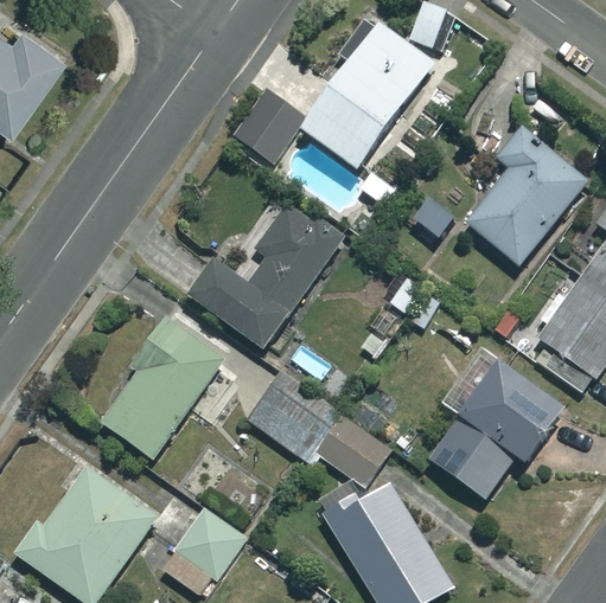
[(455,15),(422,2),(409,39),(441,51),(455,15)]
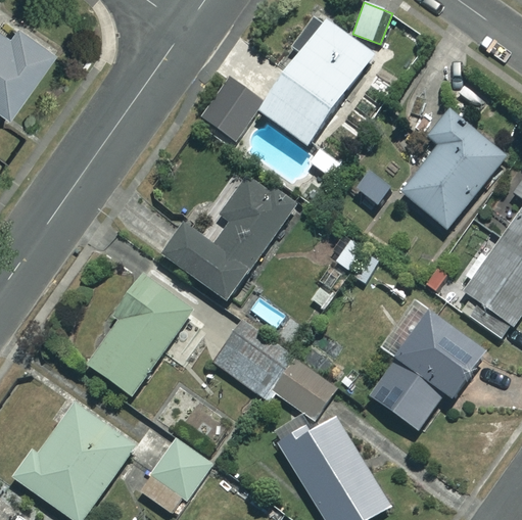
[(3,33),(0,30),(0,109),(3,112),(51,45),(13,18),(3,33)]
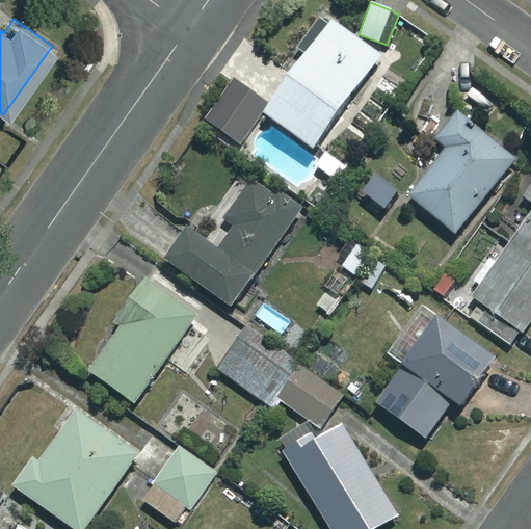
[(377,54),(328,20),(263,114),(312,149),(377,54)]
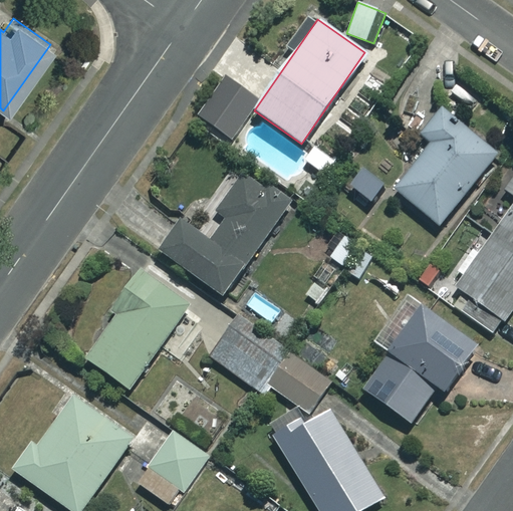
[(481,98),(454,78),(444,92),(471,111),(481,98)]
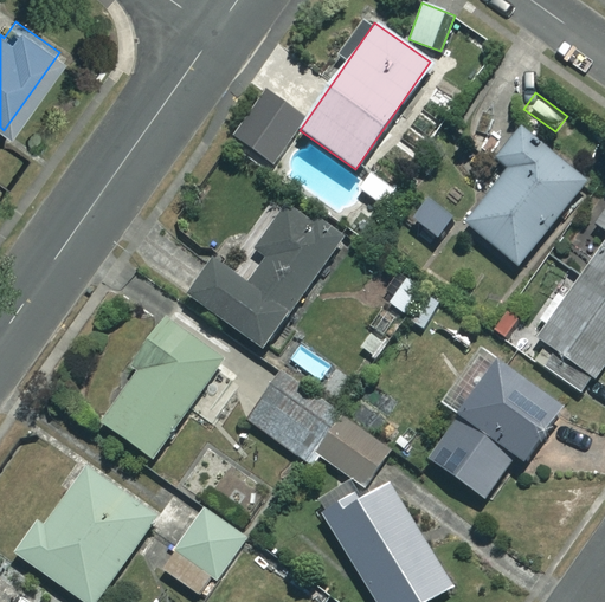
[(302,118),(266,94),(237,137),(274,162),(302,118)]
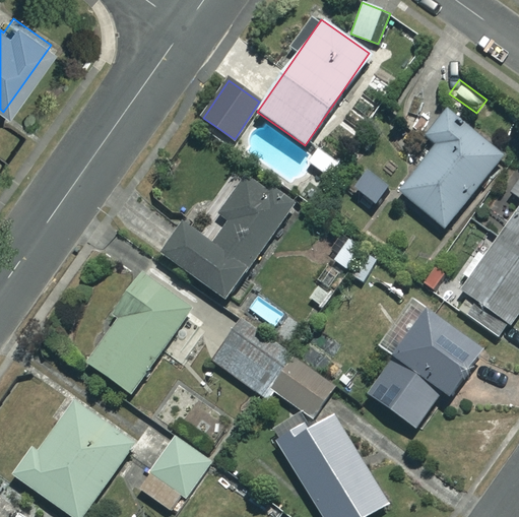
[(502,155),(446,111),(425,137),(435,145),(397,192),(444,229),(502,155)]
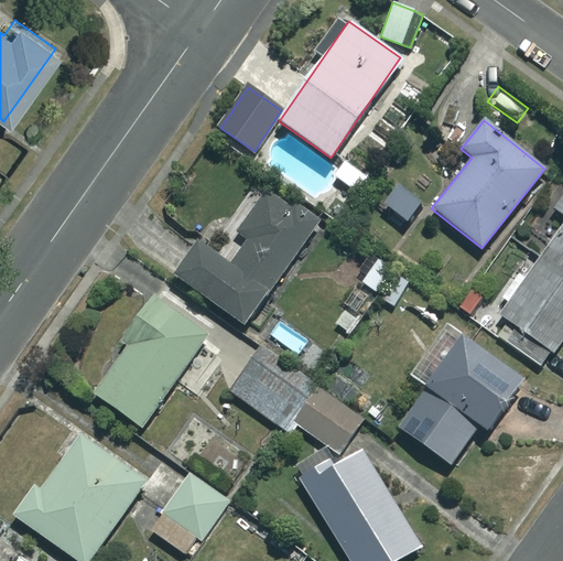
[(562,191),(552,207),(562,214),(562,224),(500,315),(553,352),(562,337),(562,191)]
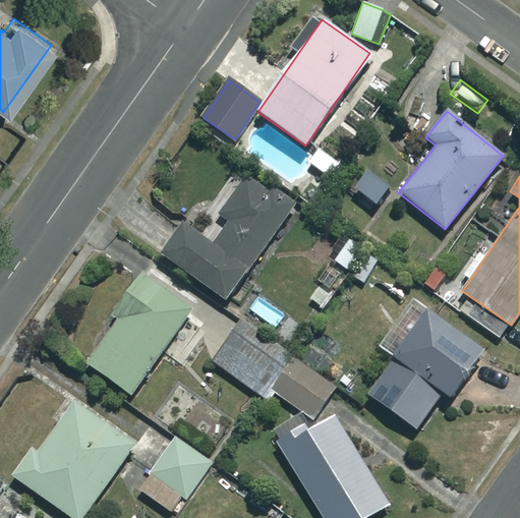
[(290,210),(245,179),(220,217),(228,223),(212,247),(182,228),(163,257),(227,301),(290,210)]
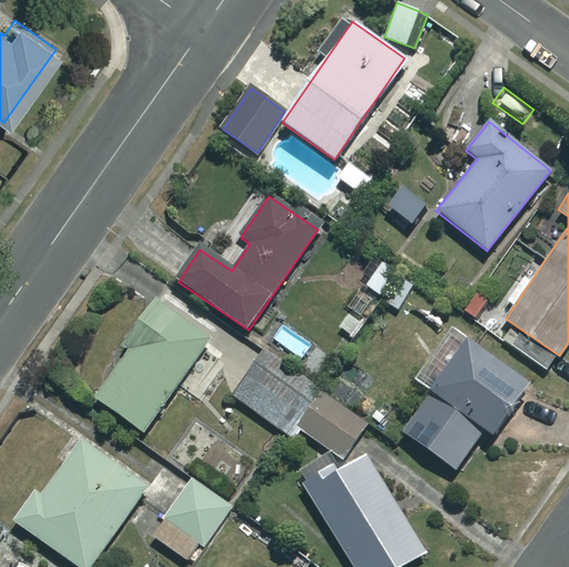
[(413,281),(381,261),(366,284),(399,304),(413,281)]
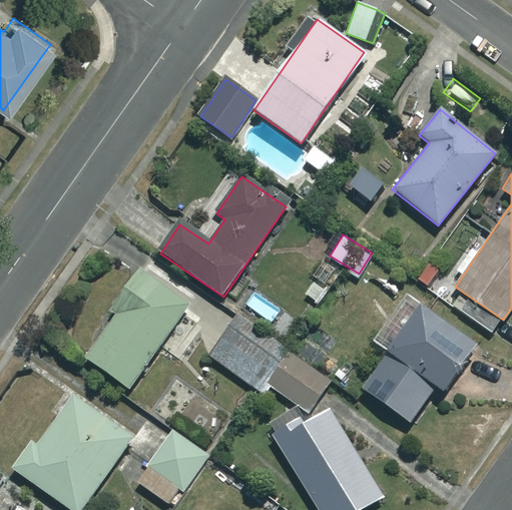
[(429,289),(442,270),(427,259),(413,278),(429,289)]
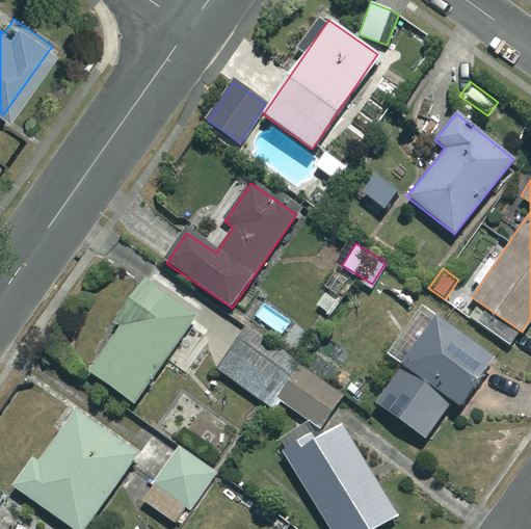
[(195,317),(147,280),(115,320),(121,324),(86,369),(130,403),(195,317)]
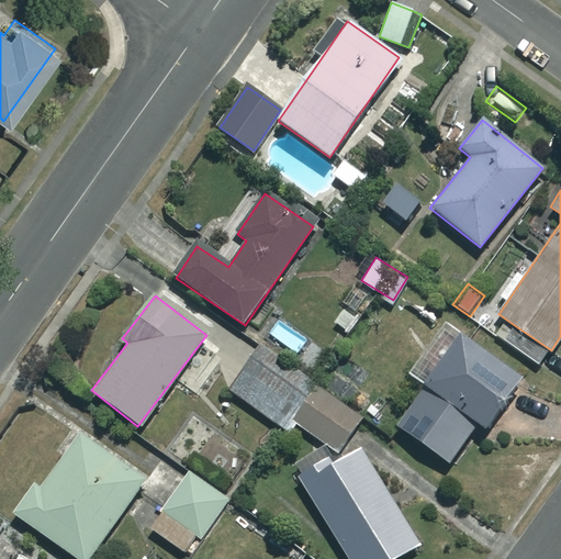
[(518,378),(437,326),(405,377),(422,388),(396,428),(450,464),(474,425),(484,432),(518,378)]
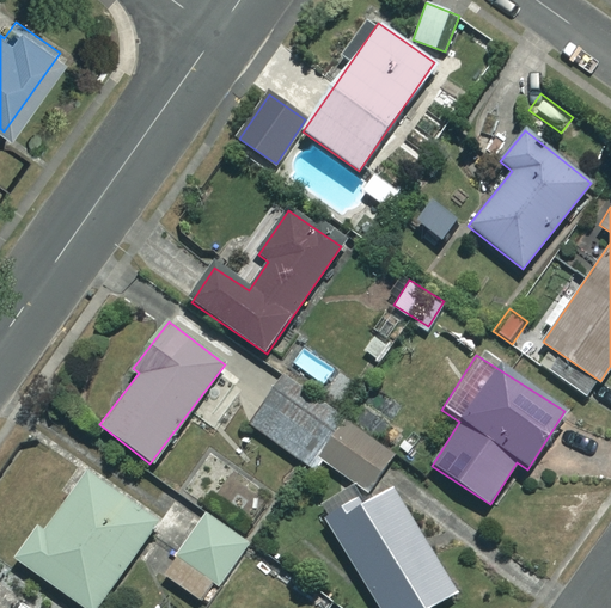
[(337,415),(281,376),(249,424),(306,462),(337,415)]
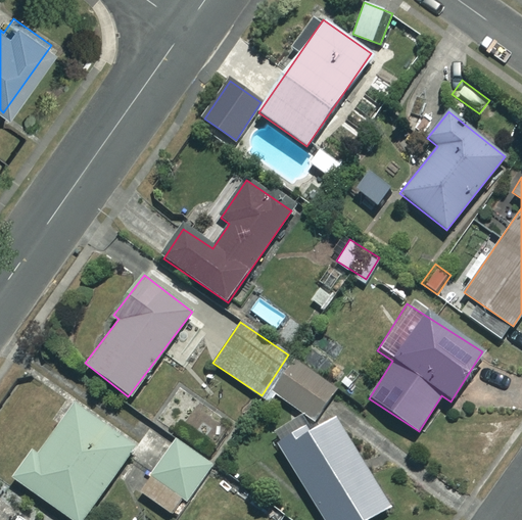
[(335,388),(298,359),(274,390),(310,419),(335,388)]
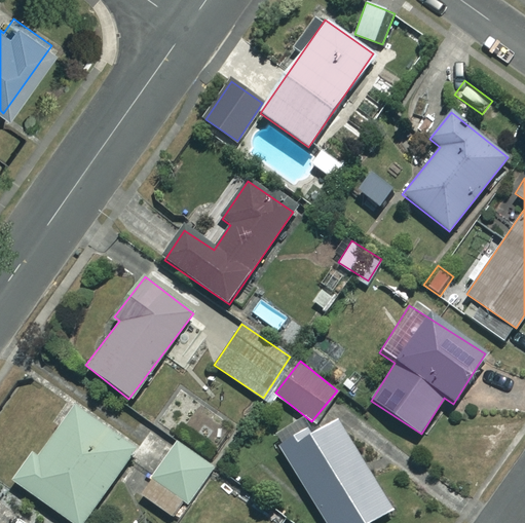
[(229,434),(209,402),(184,418),(205,449),(229,434)]
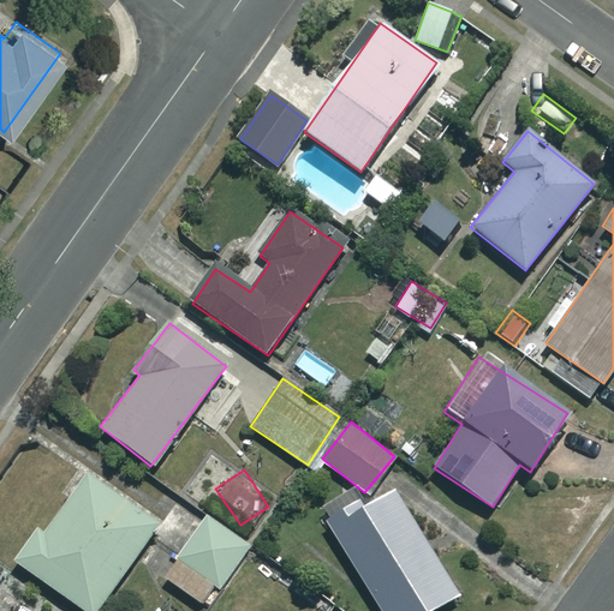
[(96,610),(159,522),(85,471),(43,532),(37,527),(13,561),(85,610),(96,610)]
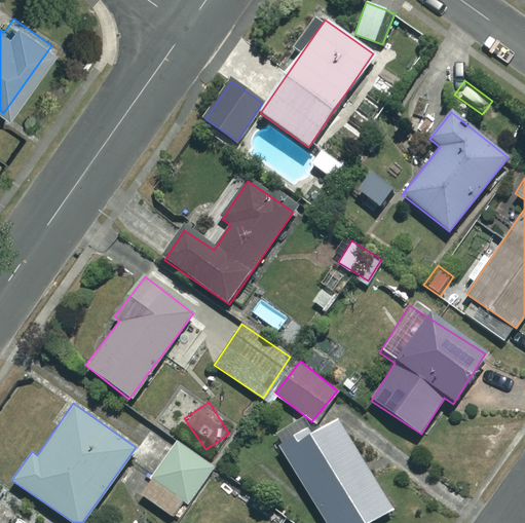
[(369,522),(391,509),(333,420),(282,453),(327,522),(369,522)]
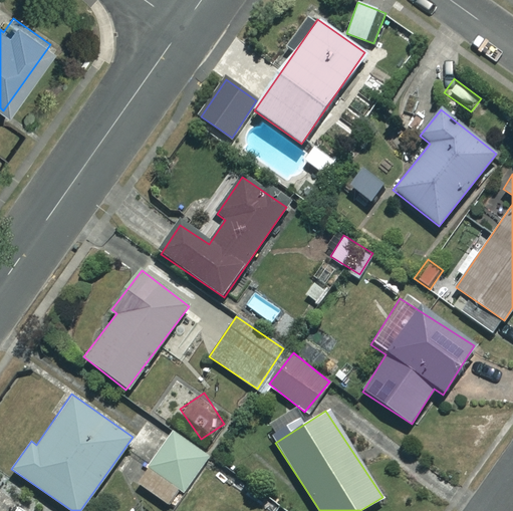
[(207,456),(173,432),(138,482),(172,506),(207,456)]
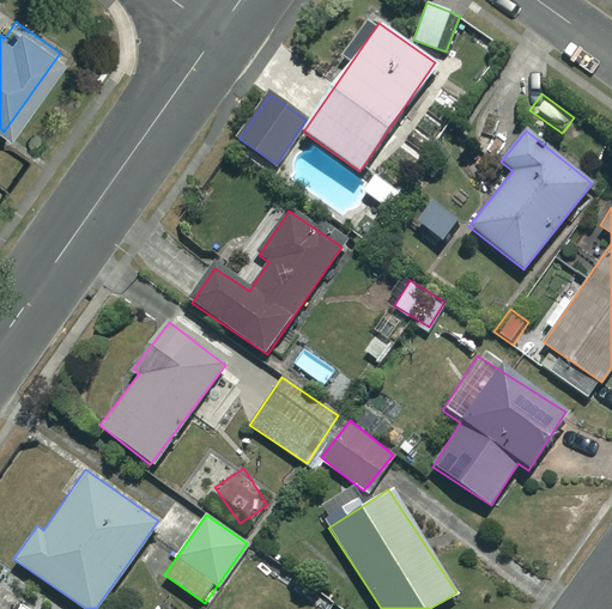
All buildings are outlined.
